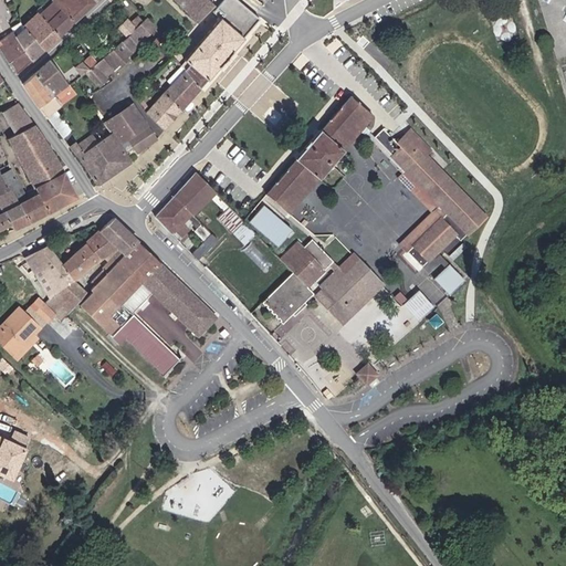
[(0,0),(0,32),(10,28),(7,21),(9,20),(0,3),(0,0)]
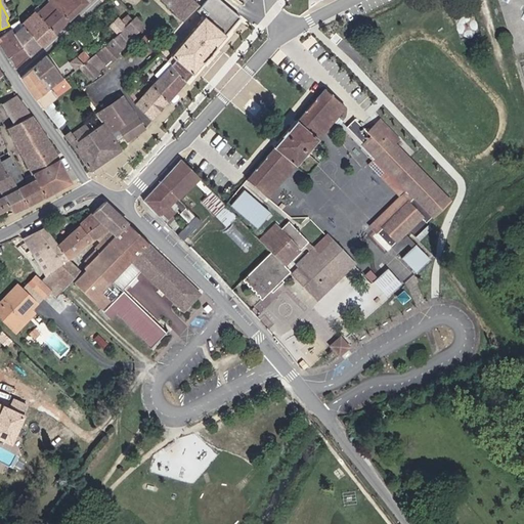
[(48,0),(50,2),(70,24),(94,0),(79,0),(77,2),(75,0),(48,0)]
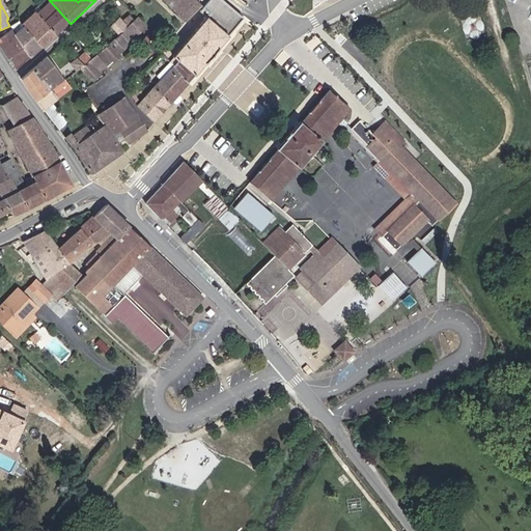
[(138,0),(136,2),(146,12),(159,0),(138,0)]
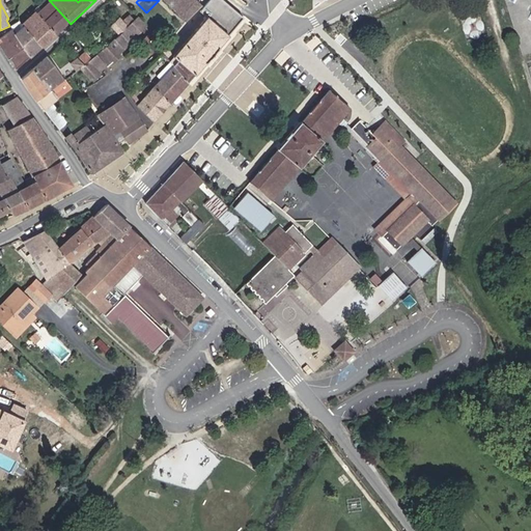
[(164,0),(179,14),(185,8),(190,14),(193,10),(196,15),(203,8),(195,0),(164,0)]
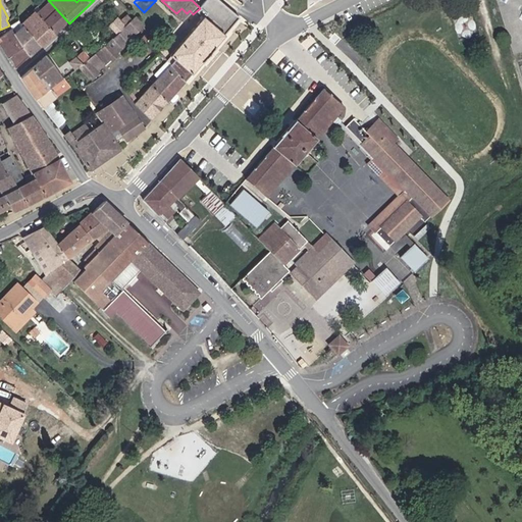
[(242,19),(219,0),(211,0),(205,7),(212,13),(231,32),(242,19)]
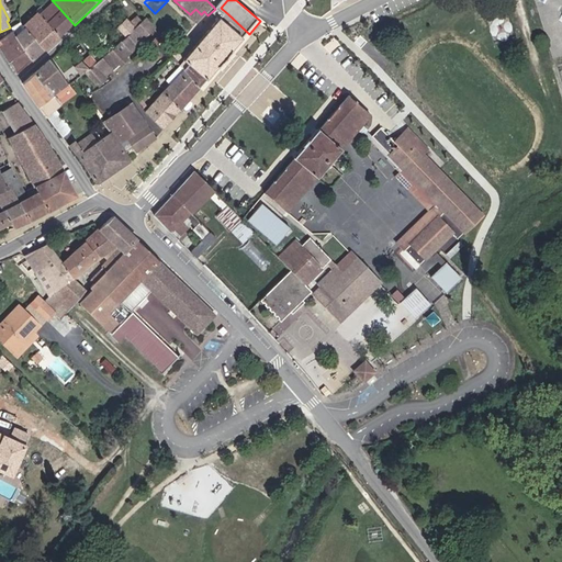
[(40,15),(60,38),(75,25),(54,2),(40,15)]
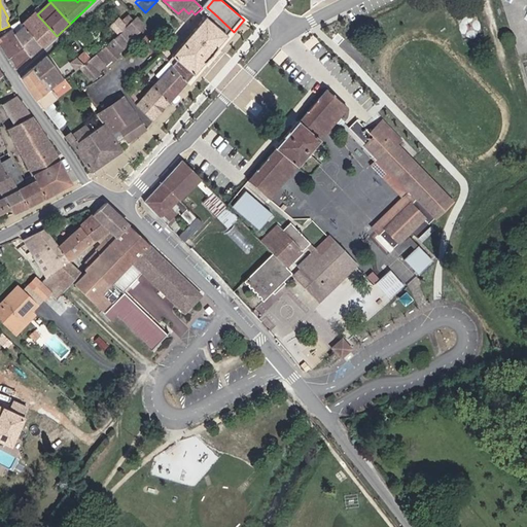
[(214,13),(207,7),(204,11),(210,18),(214,13)]
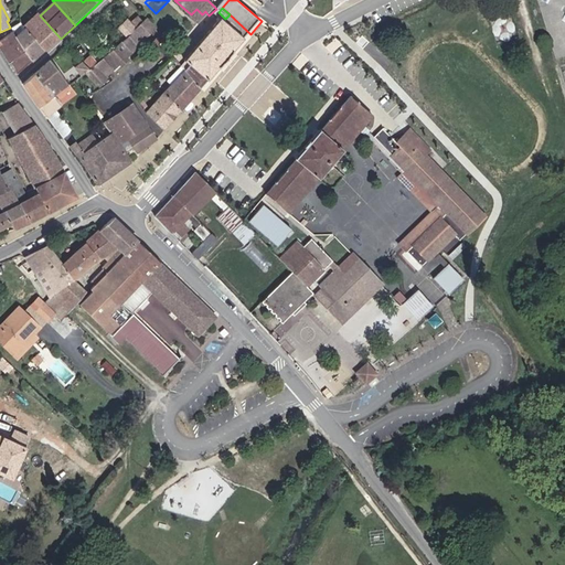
[(206,18),(209,16),(205,11),(202,14),(196,9),(191,14),(212,34),(217,28),(206,18)]
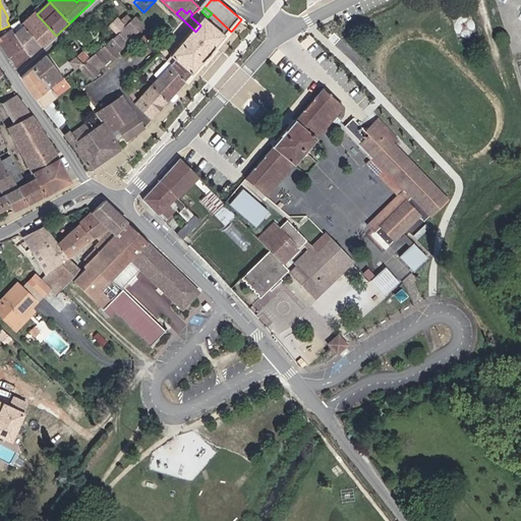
[(37,13),(23,24),(44,47),(56,36),(37,14),(37,13)]
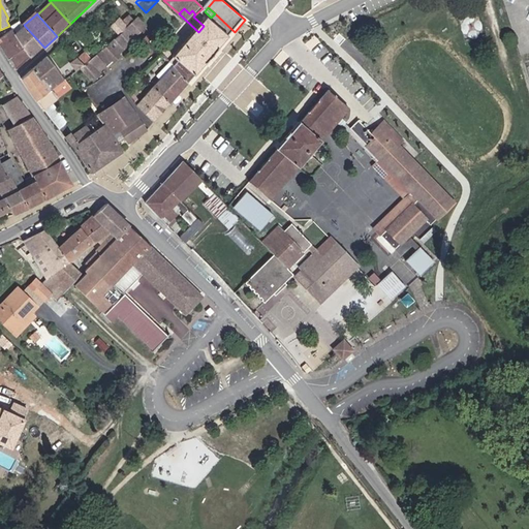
[(211,18),(204,26),(198,32),(210,41),(203,52),(211,59),(235,32),(215,13),(211,18)]
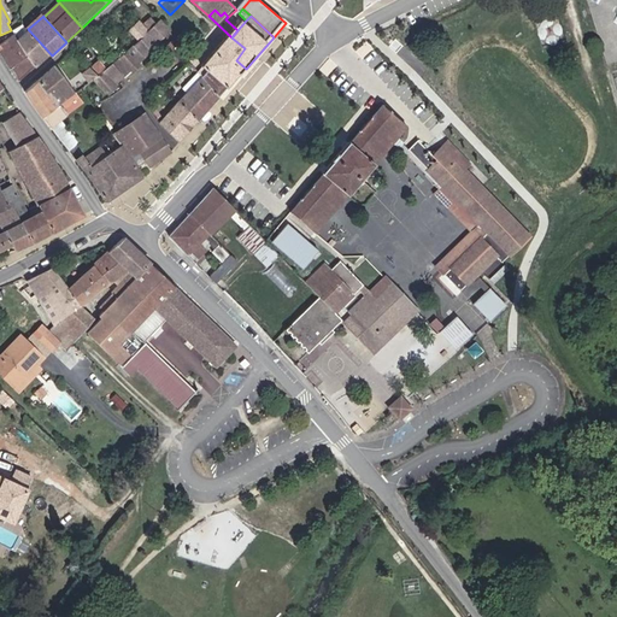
[(153,22),(147,27),(152,34),(159,28),(153,22)]
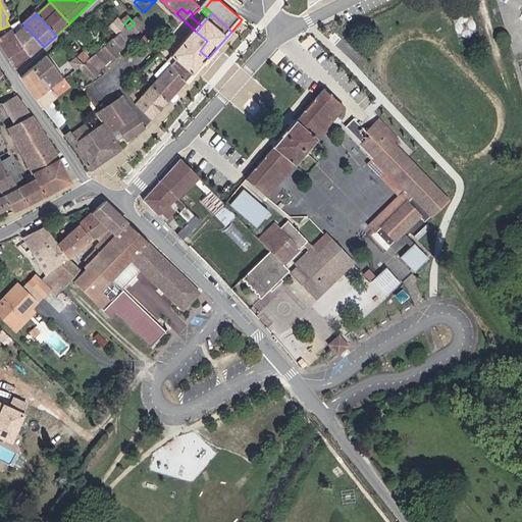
[(96,58),(85,66),(95,79),(124,52),(123,50),(148,30),(139,19),(135,23),(128,29),(126,30),(119,37),(104,51),(96,58)]
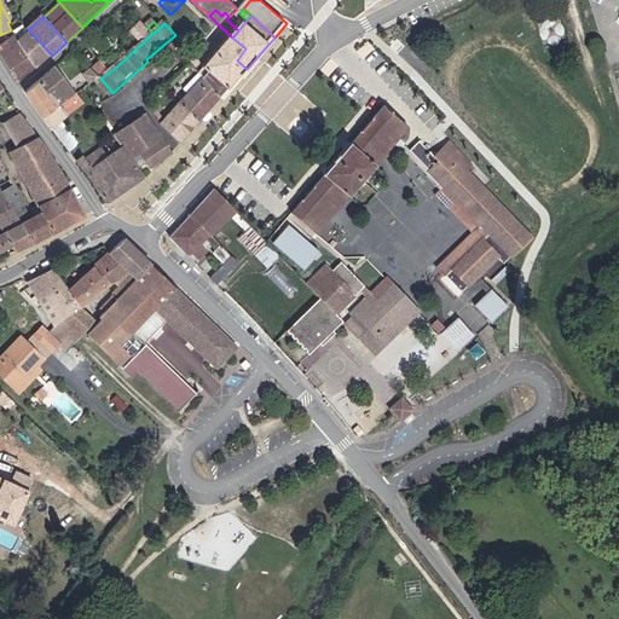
[(30,58),(12,71),(19,84),(52,56),(28,29),(25,27),(13,34),(16,36),(30,58)]
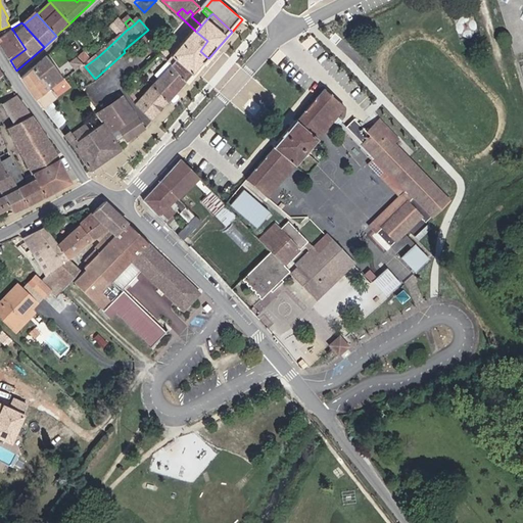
[(120,37),(127,30),(120,22),(112,29),(120,37)]
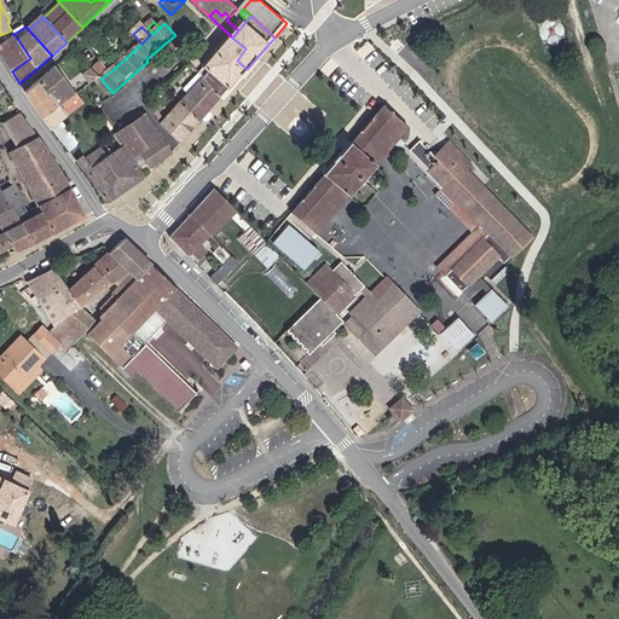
[(0,48),(0,51),(12,71),(30,58),(16,36),(0,48)]
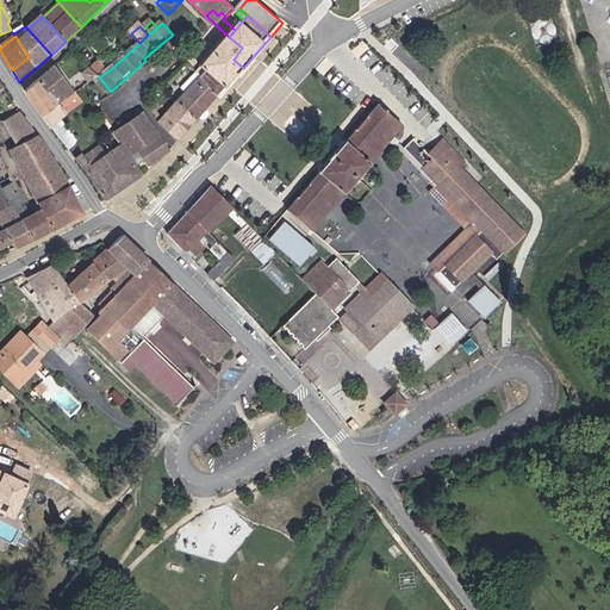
[(229,37),(215,54),(205,64),(200,61),(195,67),(200,73),(217,97),(243,68),(234,60),(242,48),(229,37)]
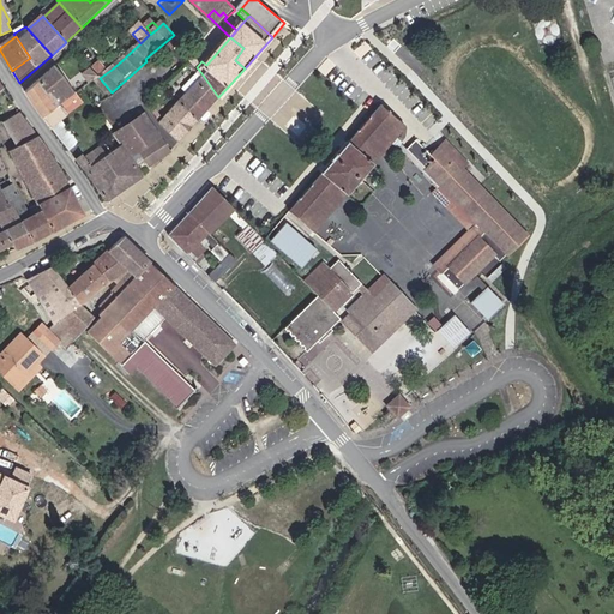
[(206,65),(216,54),(211,49),(202,61),(206,65)]
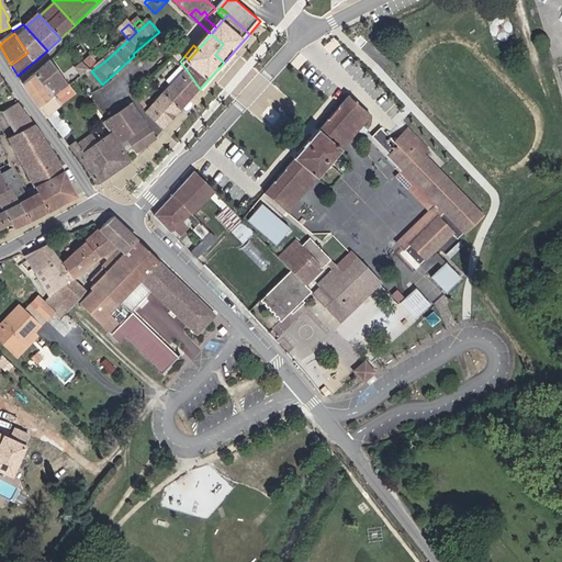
[(98,57),(103,63),(112,55),(107,48),(98,57)]
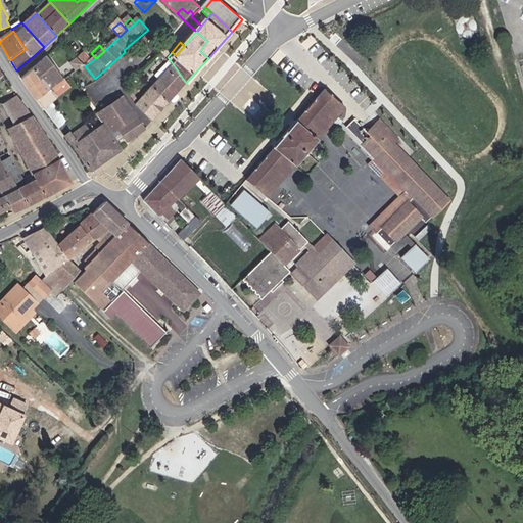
[(91,53),(81,62),(85,66),(96,58),(91,53)]
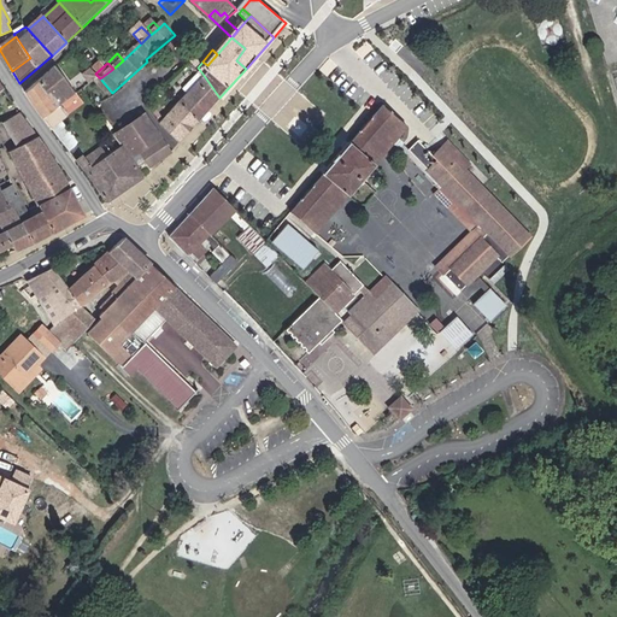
[(80,94),(59,68),(41,82),(60,106),(76,97),(80,94)]
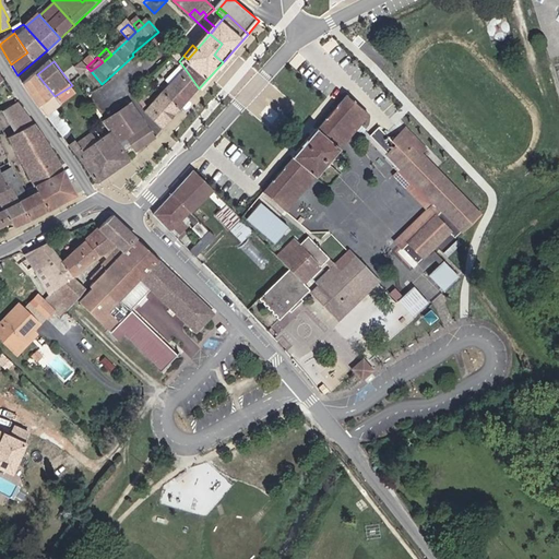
[(199,88),(183,67),(168,84),(171,88),(149,114),(164,129),(199,88)]
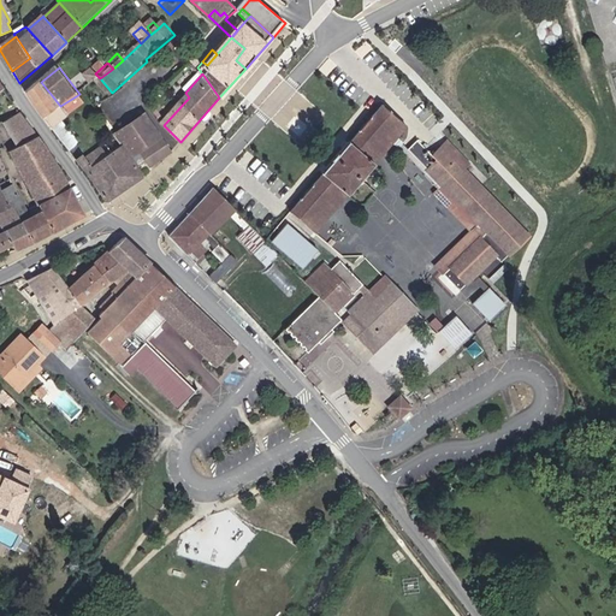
[(86,82),(89,87),(90,86),(94,83),(98,82),(94,77),(86,82)]
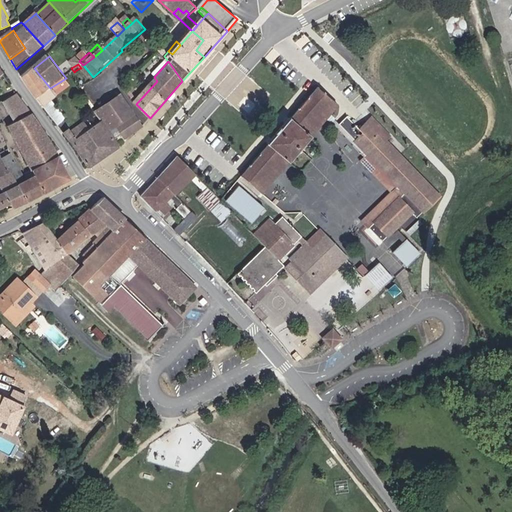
[(36,98),(37,97),(50,88),(34,68),(22,77),(36,98)]
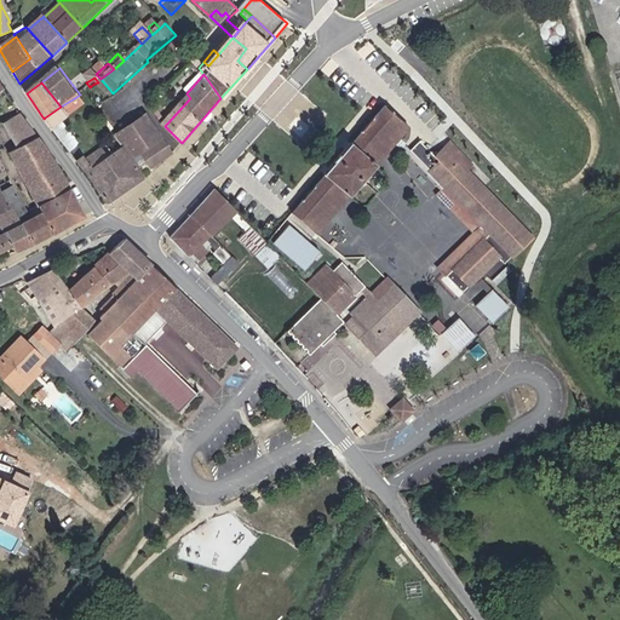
[(61,107),(45,118),(52,127),(62,120),(82,107),(82,105),(76,97),(61,107)]
